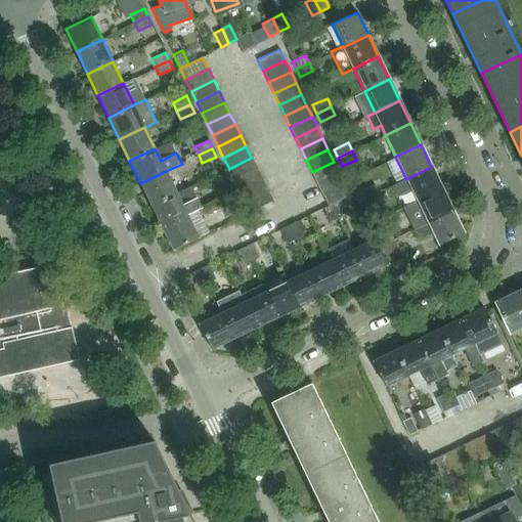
[(234,179),(257,169),(251,158),(229,169),(234,179)]
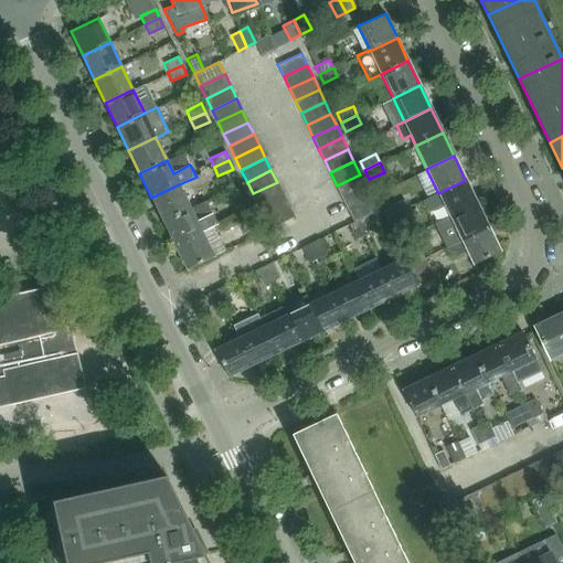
[(337,186),(342,198),(365,186),(360,174),(337,186)]
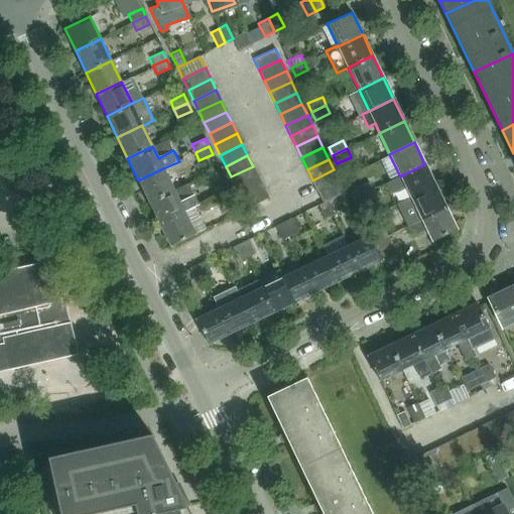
[(424,164),(400,176),(387,182),(392,194),(405,186),(410,198),(434,185),(424,164)]
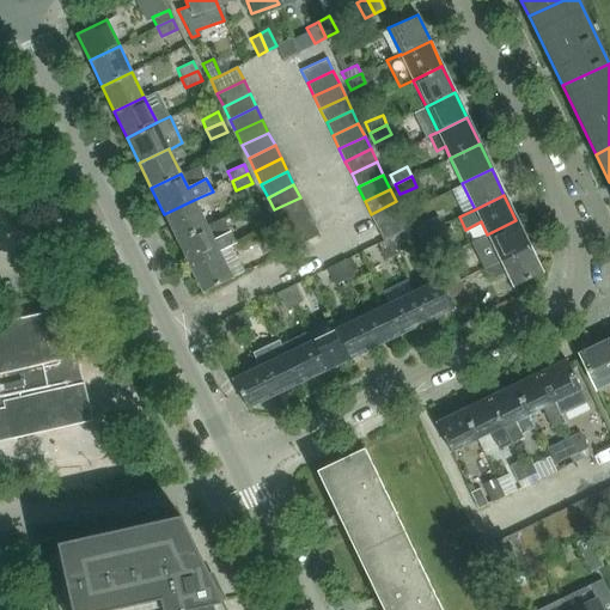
[(280,223),(306,211),(300,197),(274,209),(280,223)]
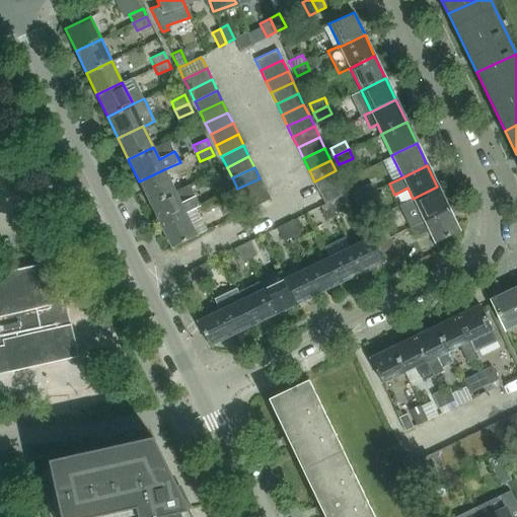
[(150,204),(174,192),(164,169),(139,181),(150,204)]
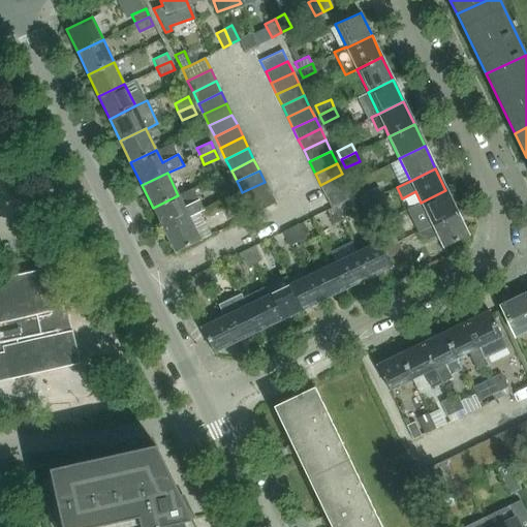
[(326,196),(347,185),(342,174),(320,185),(326,196)]
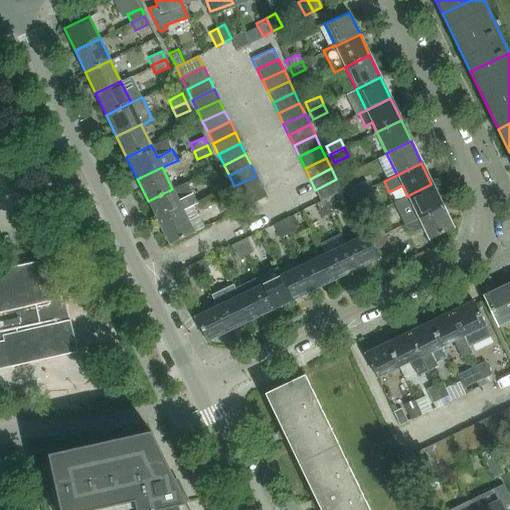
[(240,197),(261,187),(256,176),(234,186),(240,197)]
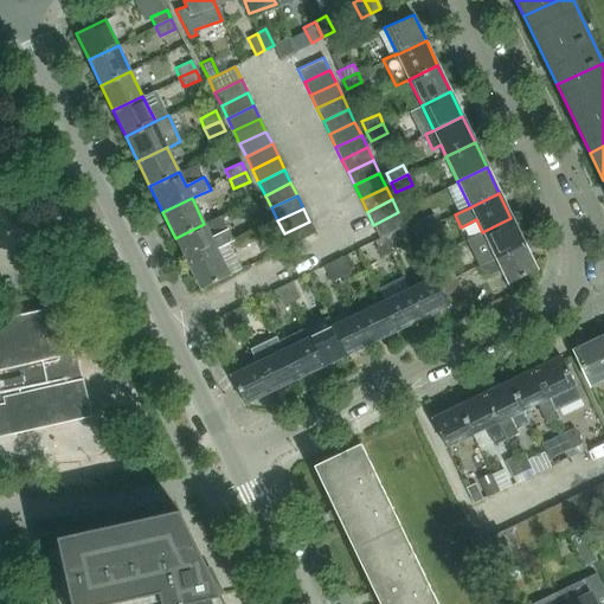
[(379,238),(384,236),(393,231),(404,225),(398,212),(373,225),(379,238)]
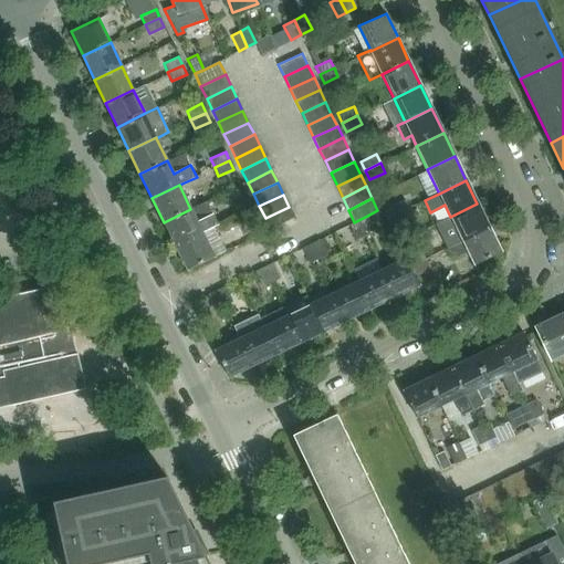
[(252,208),(248,199),(233,206),(238,215),(252,208)]
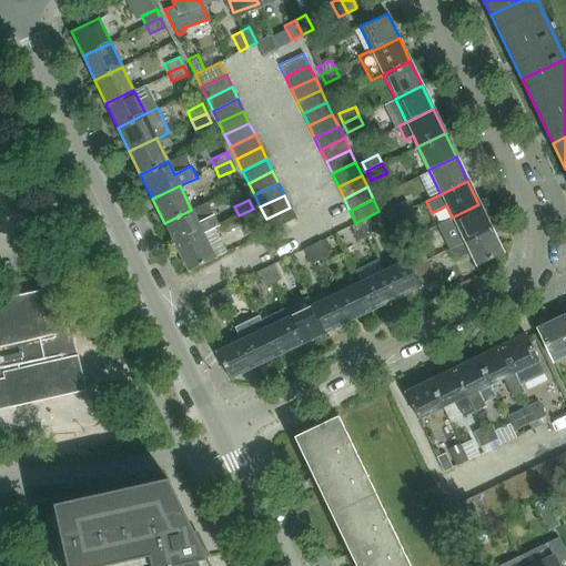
[(391,206),(394,215),(410,209),(405,200),(391,206)]
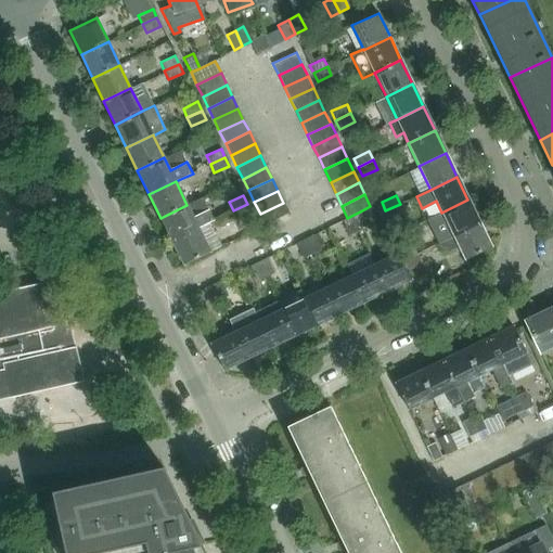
[(161,218),(171,241),(198,228),(215,220),(204,197),(187,205),(161,218)]
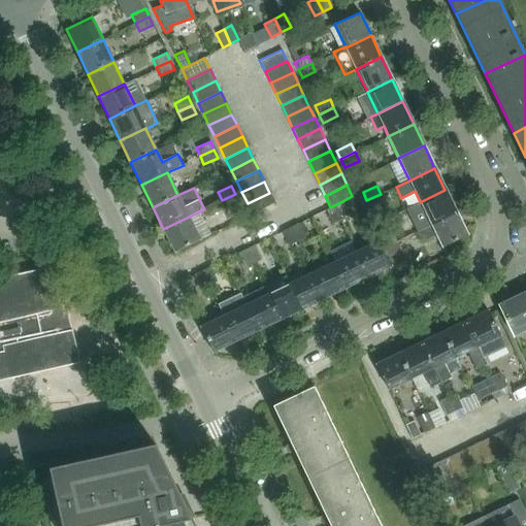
[(420,202),(431,225),(456,212),(445,190),(420,202)]
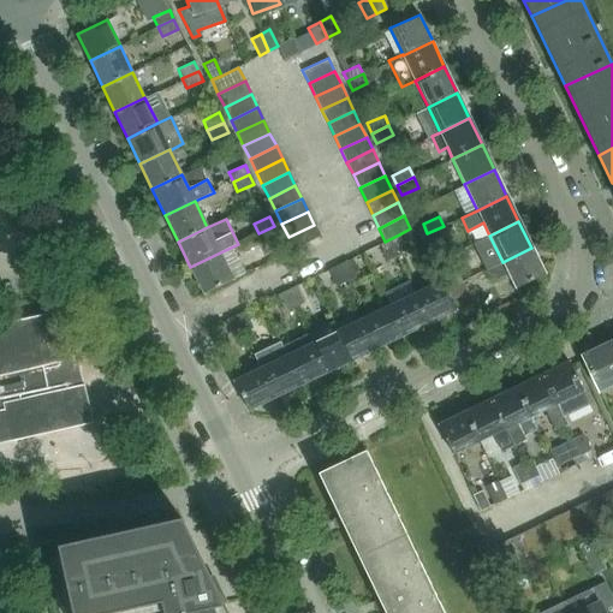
[(289,237),(295,249),(320,237),(314,225),(289,237)]
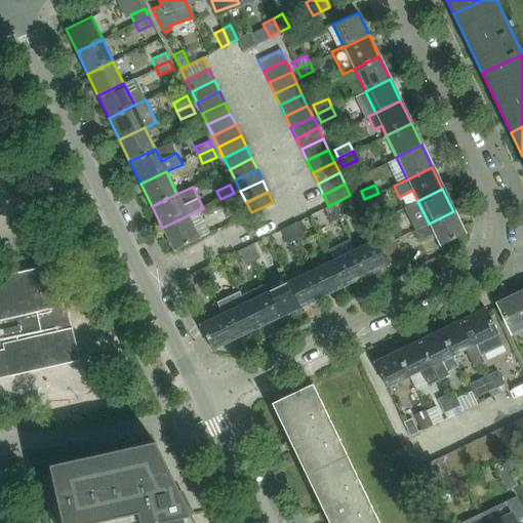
[(234,193),(220,199),(225,207),(238,201),(234,193)]
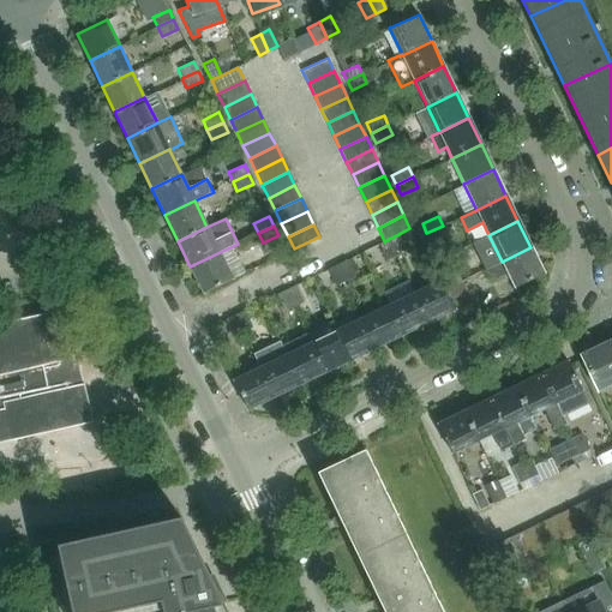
[(448,235),(443,226),(426,233),(431,243),(448,235)]
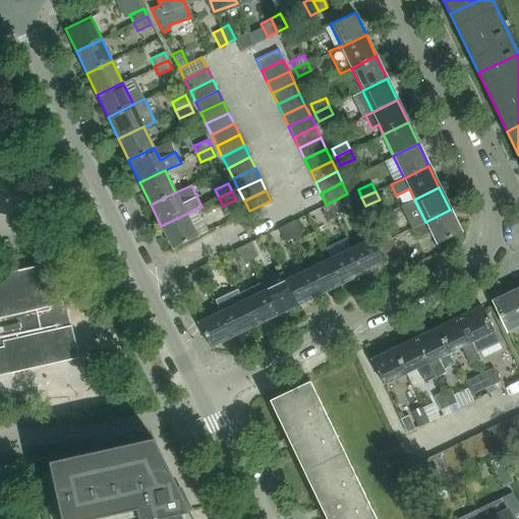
[(344,212),(338,198),(330,203),(337,216),(344,212)]
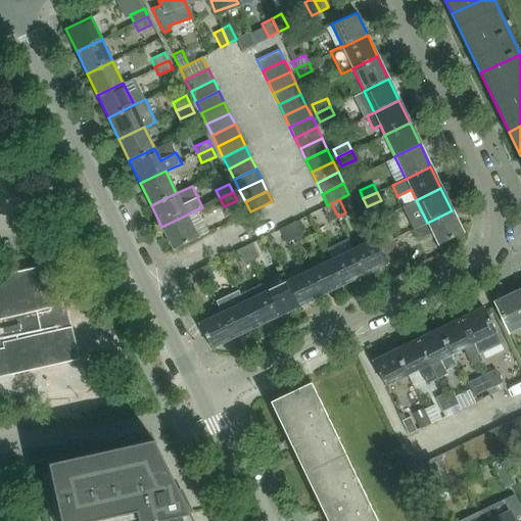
[(329,221),(338,217),(331,203),(327,205),(323,207),(329,221)]
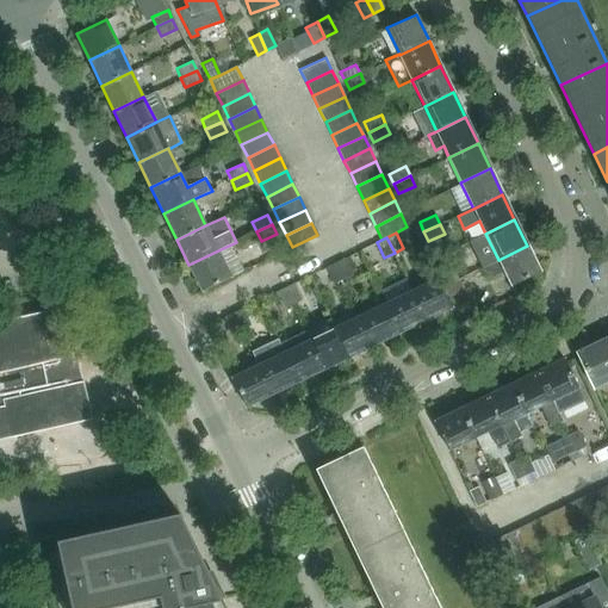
[(539,272),(527,246),(498,260),(483,267),(489,280),(504,273),(510,285),(539,272)]
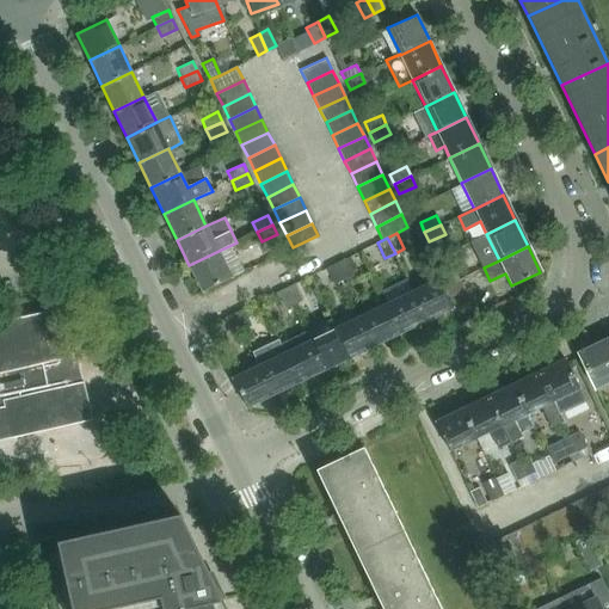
[(231,277),(219,251),(189,265),(201,291),(231,277)]
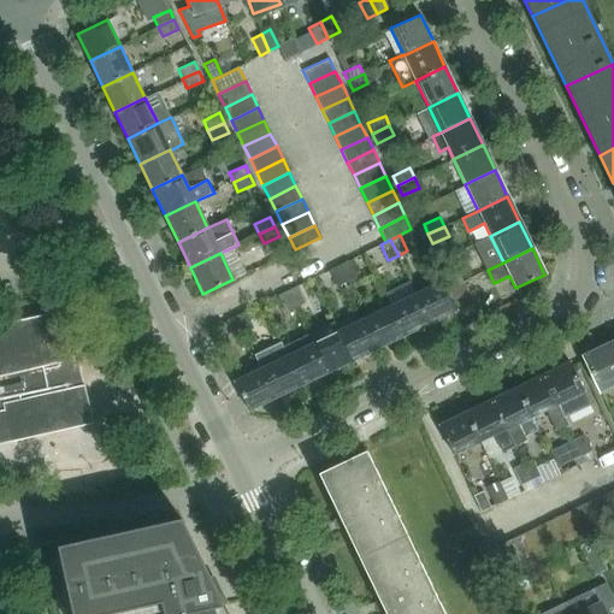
[(337,265),(346,282),(355,277),(347,260),(337,265)]
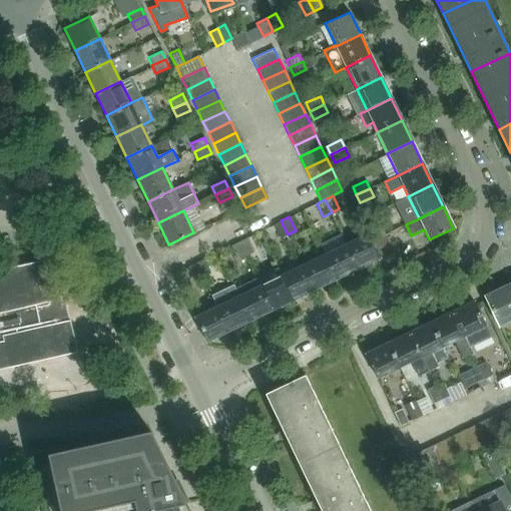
[(281,238),(288,234),(281,220),(273,224),(281,238)]
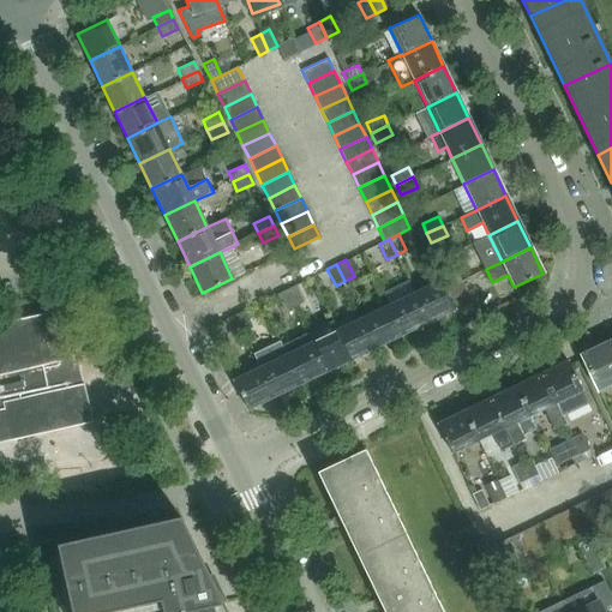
[(456,271),(441,280),(415,292),(430,322),(454,310),(449,299),(466,292),(456,271)]
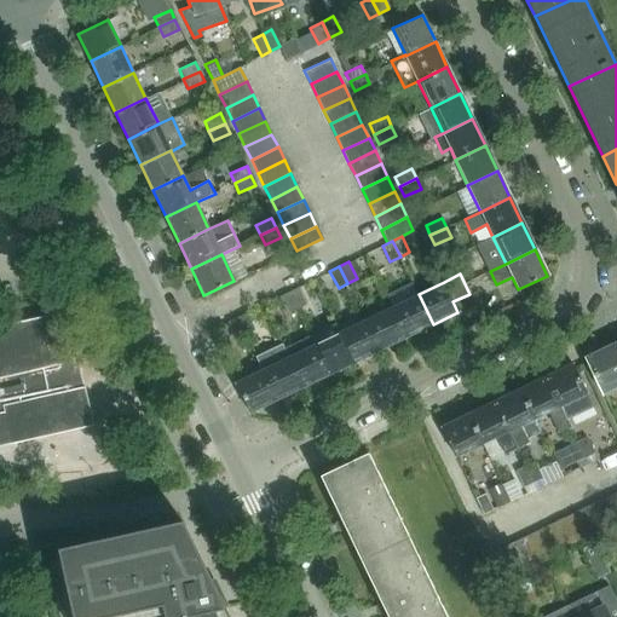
[(286,293),(294,309),(305,304),(297,288),(286,293)]
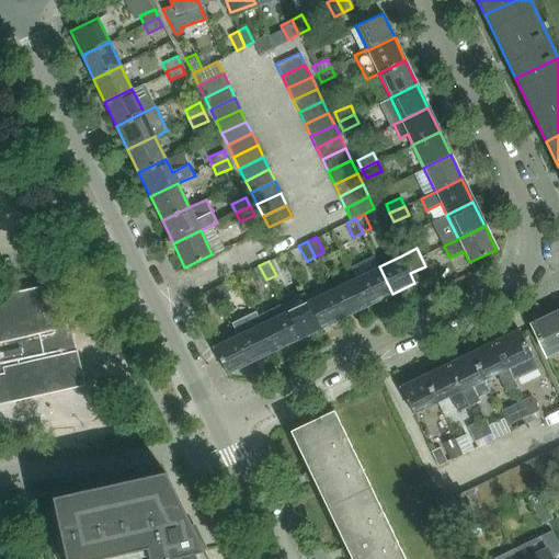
[(259,265),(250,270),(257,284),(266,280),(259,265)]
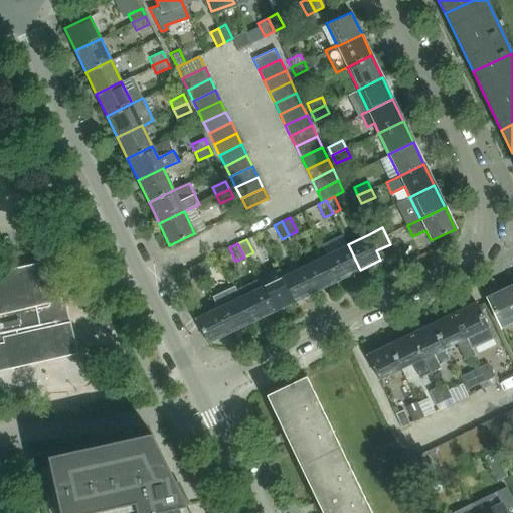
[(348,244),(325,255),(337,281),(360,270),(348,244)]
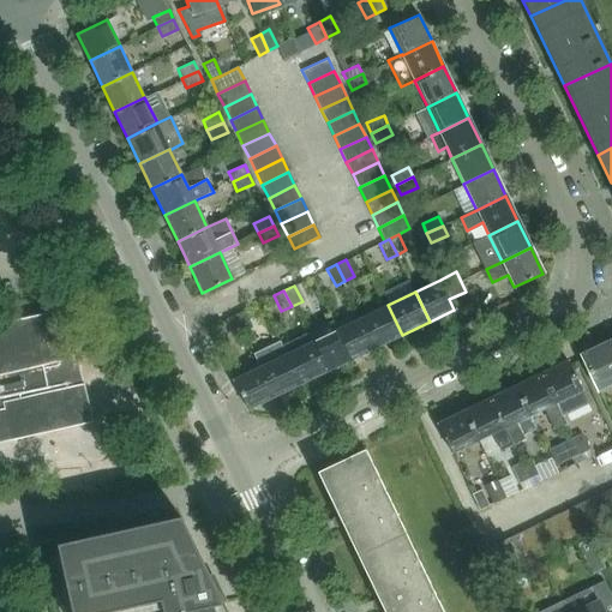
[(402,335),(388,305),(363,317),(377,347),(402,335)]
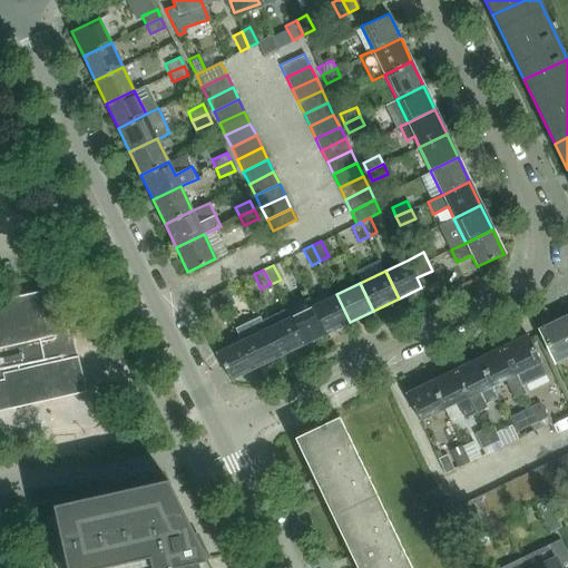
[(233,303),(225,287),(216,292),(224,307),(233,303)]
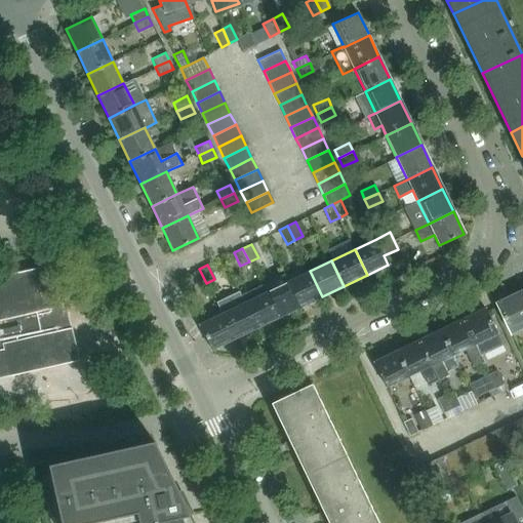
[(0,376),(78,359),(71,328),(56,270),(45,273),(44,267),(0,277),(0,376)]
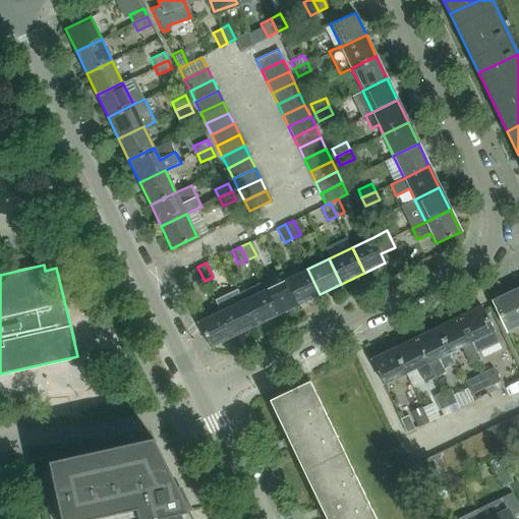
[(205,281),(197,267),(190,271),(196,285),(205,281)]
